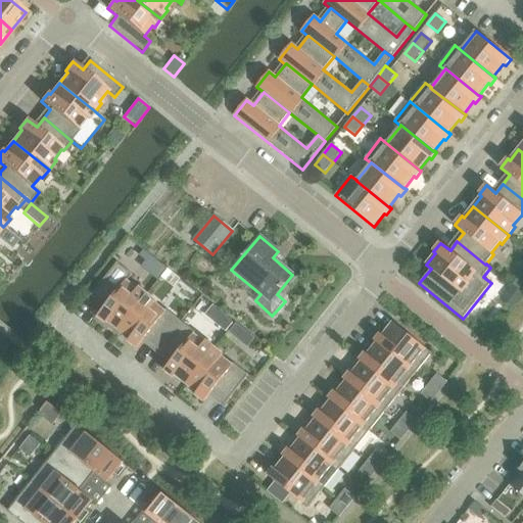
[(108,322),(119,331),(148,294),(139,288),(137,290),(128,282),(133,275),(117,263),(91,295),(105,307),(98,317),(106,324),(108,322)]
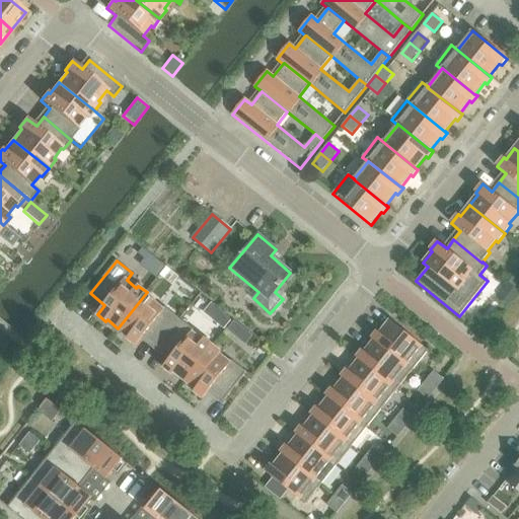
[(167,267),(161,275),(165,278),(171,270),(167,267)]
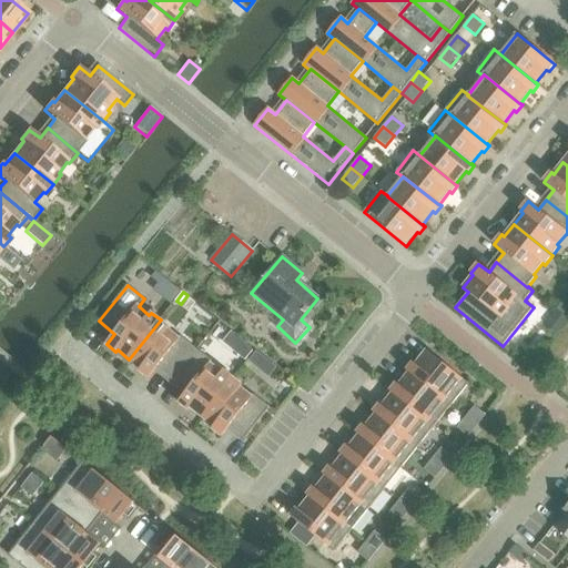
[(567,300),(566,298),(557,310),(567,317),(567,300)]
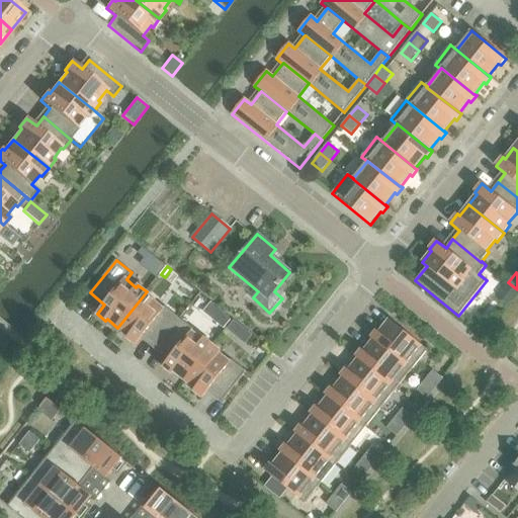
[(155,298),(147,291),(117,328),(128,336),(127,338),(136,345),(144,336),(157,346),(179,319),(165,307),(163,309),(153,300),(155,298)]
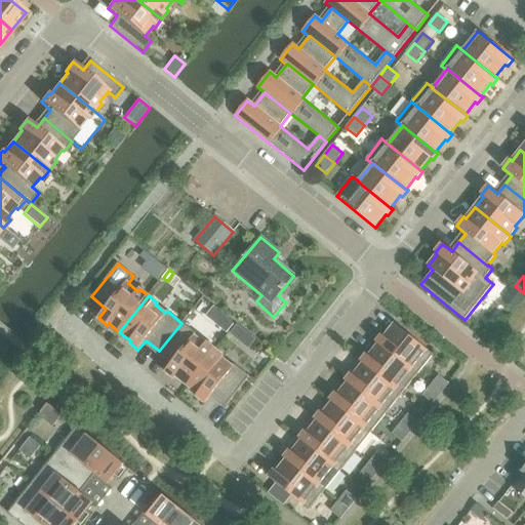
[(224,315),(216,325),(227,333),(234,324),(224,315)]
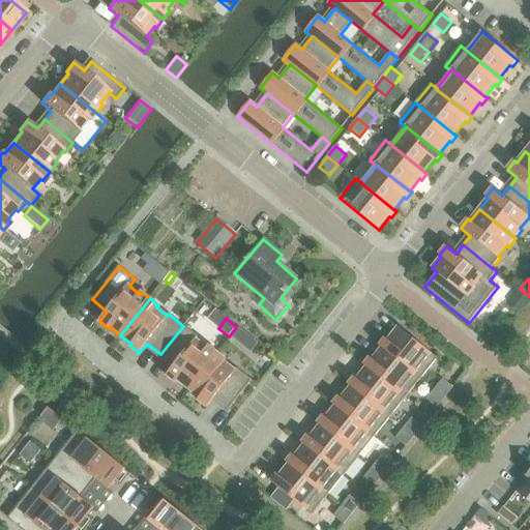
[(199,337),(183,326),(160,354),(175,365),(167,376),(176,382),(177,380),(188,389),(217,353),(209,346),(207,348),(197,340),(199,337)]
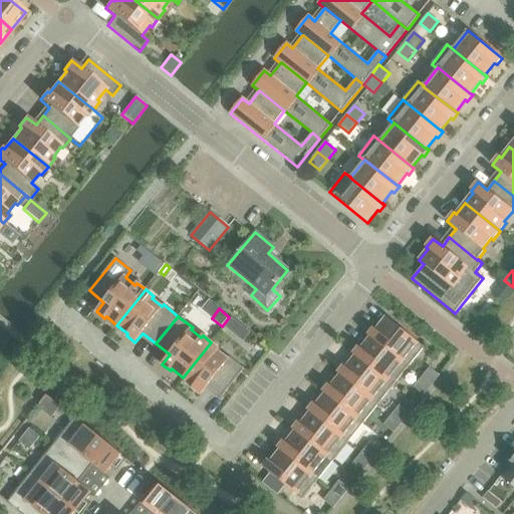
[(232,317),(225,326),(230,330),(237,321),(232,317)]
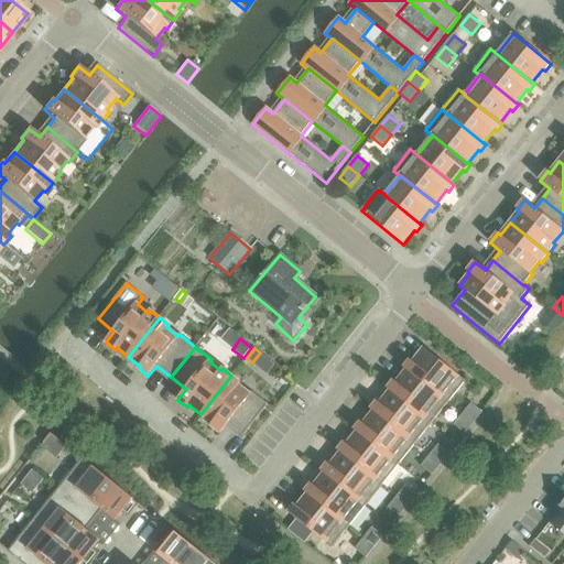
[(404,368),(407,370),(407,369),(448,403),(465,381),(424,348),(412,362),(410,360),(404,368)]
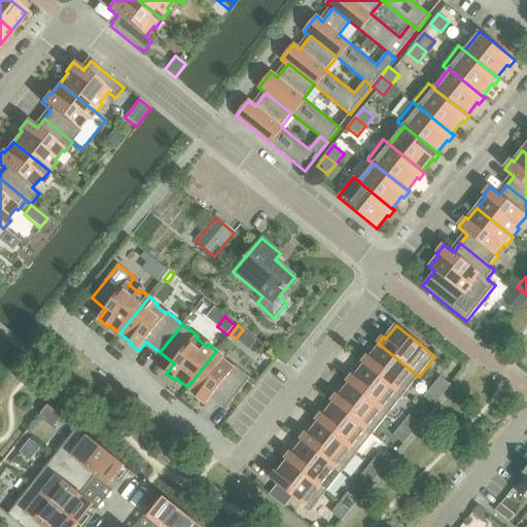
[(403,395),(419,377),(380,345),(380,346),(370,357),(367,356),(362,363),(364,365),(364,364),(403,395)]
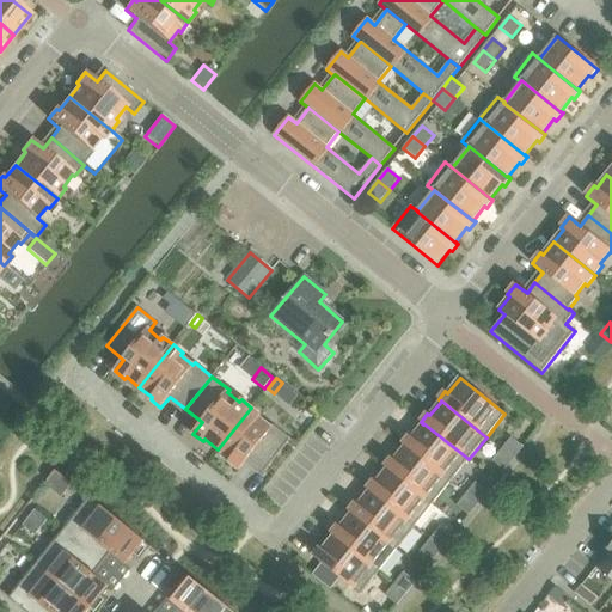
[(262,416),(251,408),(218,450),(231,460),(228,463),(239,471),(248,459),(264,472),(292,440),(273,426),(271,427),(259,418),(262,416)]
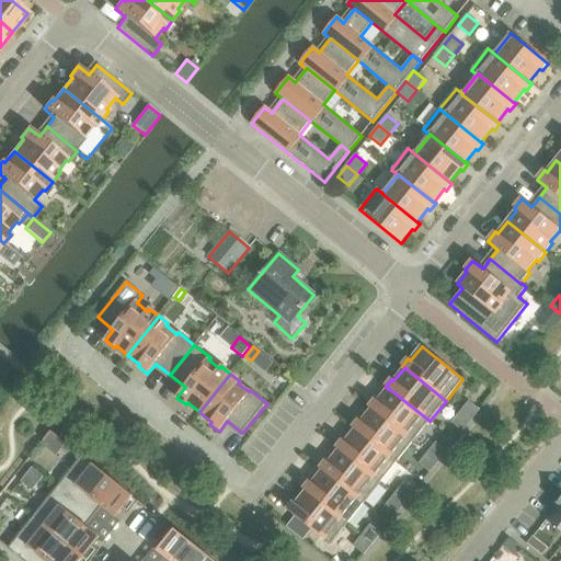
[(369,408),(371,409),(413,442),(430,421),(388,388),(388,389),(377,401),(375,399),(369,408)]
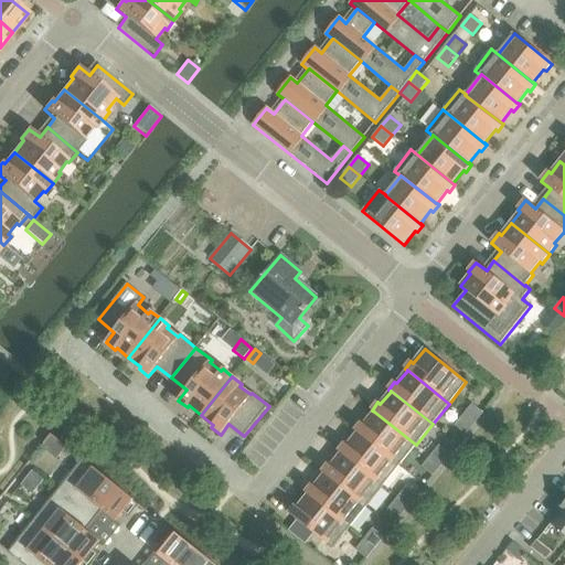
[(471,403),(462,414),(472,423),(481,412),(471,403)]
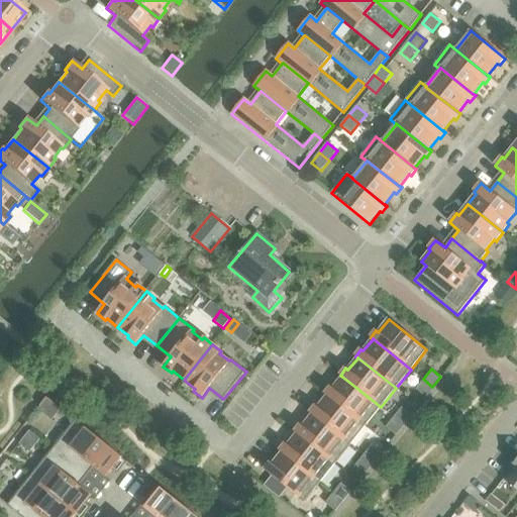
[(325,394),(327,396),(327,395),(366,426),(381,407),(342,377),(332,389),(330,387),(325,394)]
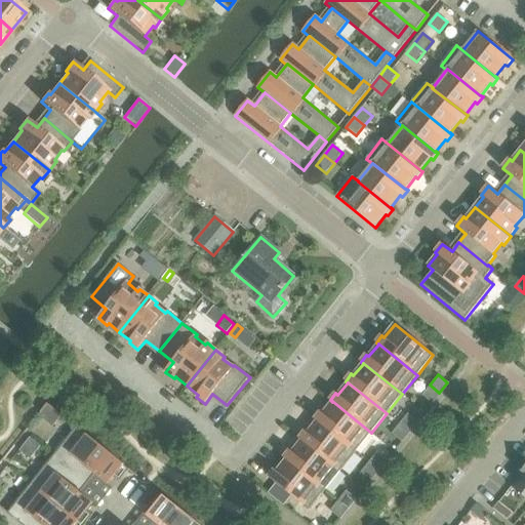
[(432,402),(439,393),(430,385),(422,395),(432,402)]
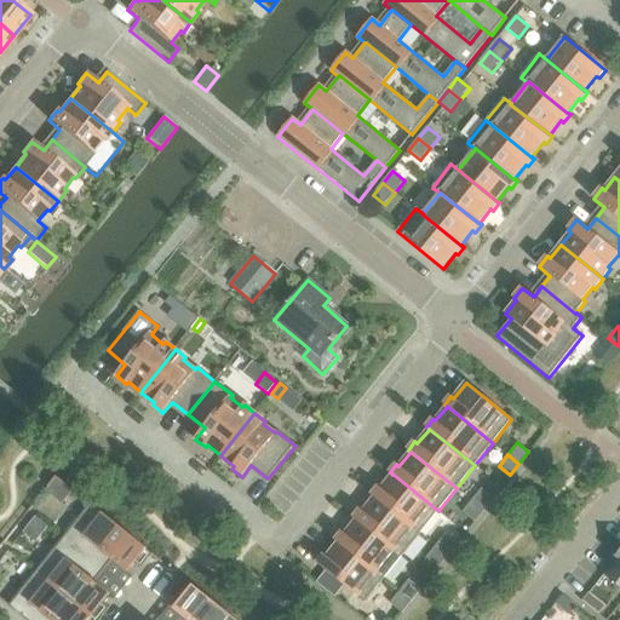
[(372,495),(374,498),(374,497),(420,534),(438,511),(392,474),(392,475),(382,489),(378,487),(372,495)]
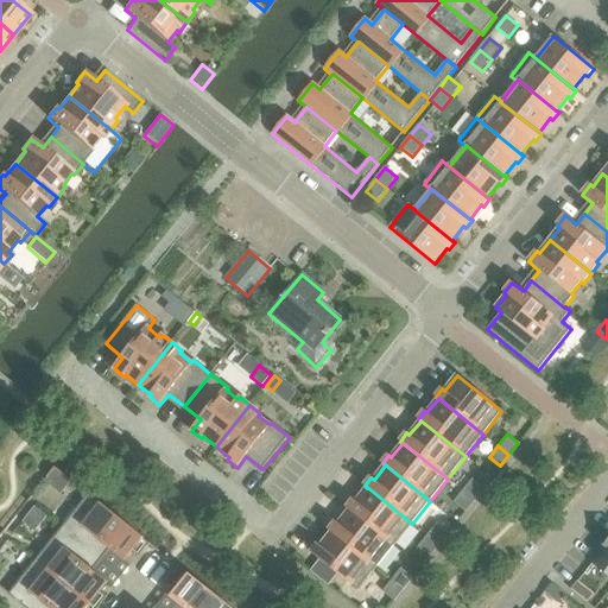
[(472,479),(462,491),(474,499),(482,488),(472,479)]
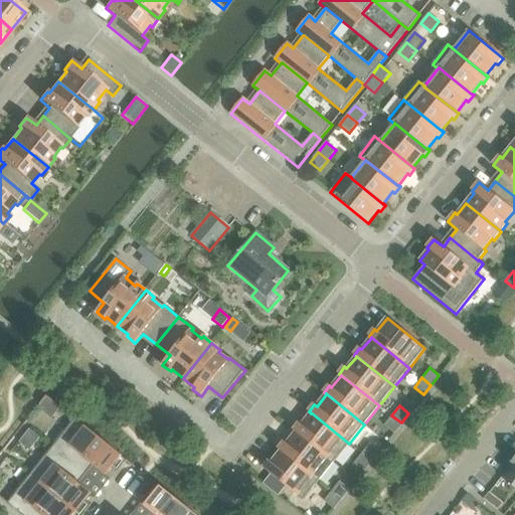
[(294,431),(296,433),(296,432),(334,462),(349,444),(311,412),(311,413),(302,424),(300,423),(294,431)]
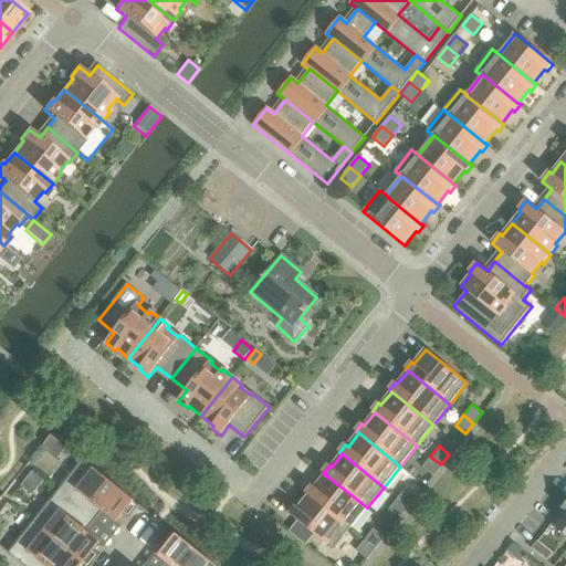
[(432,475),(441,464),(430,457),(422,468),(432,475)]
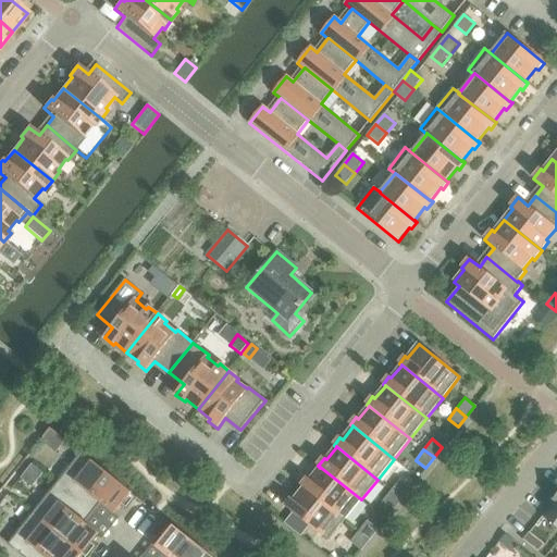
[(82,453),(57,484),(94,514),(101,503),(114,514),(121,506),(127,510),(137,498),(82,453)]
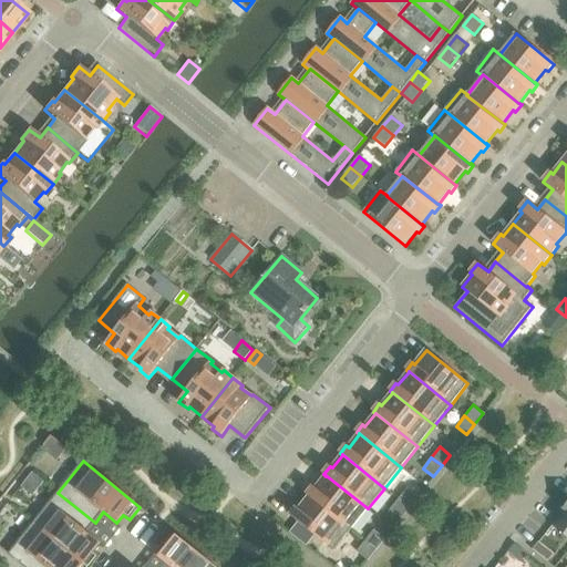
[(307,495),(309,496),(351,529),(368,508),(326,475),(326,476),(316,488),(313,486),(307,495)]
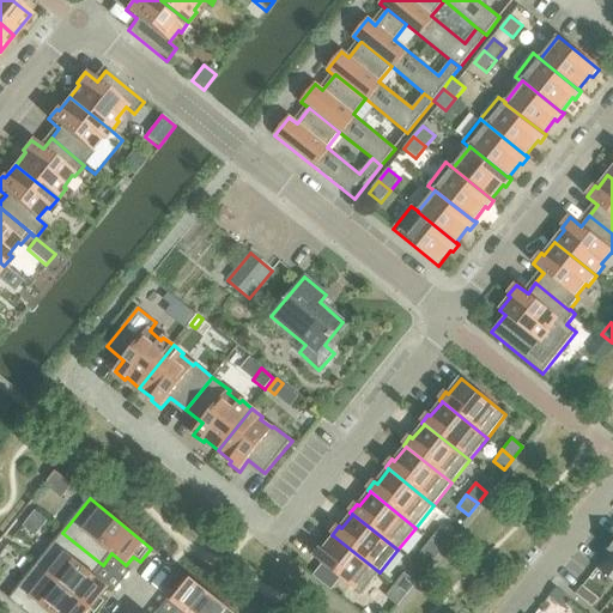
[(439,527),(430,540),(442,548),(451,536),(439,527)]
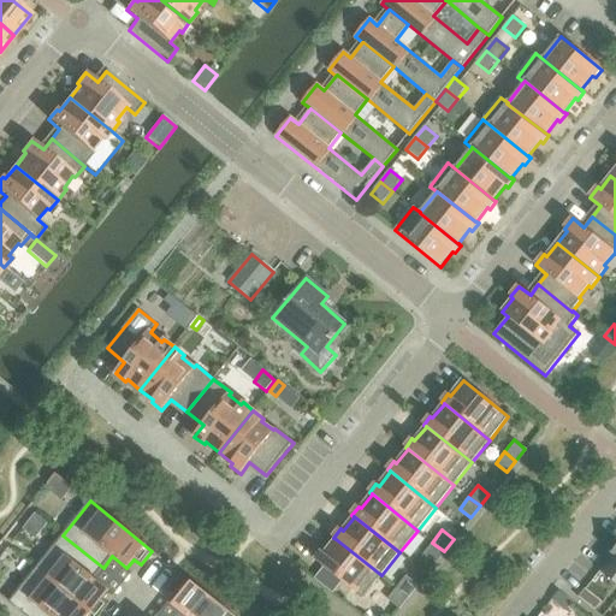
[(94,579),(104,568),(63,535),(36,568),(95,615),(99,615),(108,604),(102,599),(108,591),(94,579)]
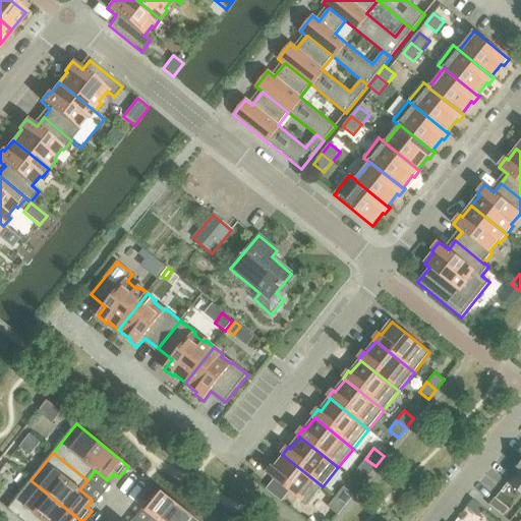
[(307,506),(323,486),(284,456),(275,468),(273,466),(267,473),(274,479),(289,493),(307,506)]
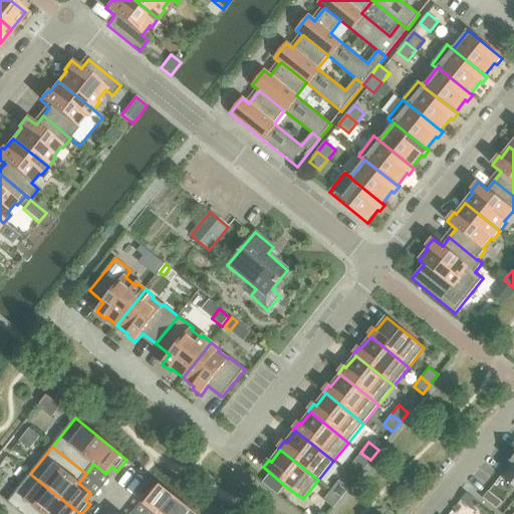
[(362,469),(370,460),(360,453),(353,462),(362,469)]
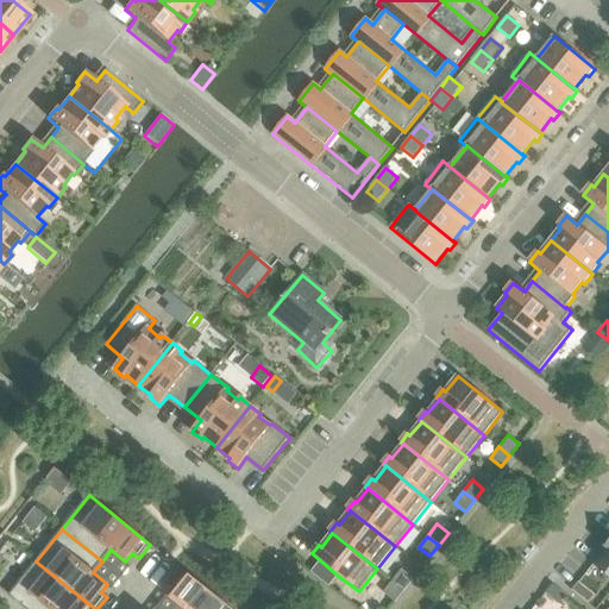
[(608,576),(608,544),(607,547),(608,548),(608,550),(596,566),(608,576)]
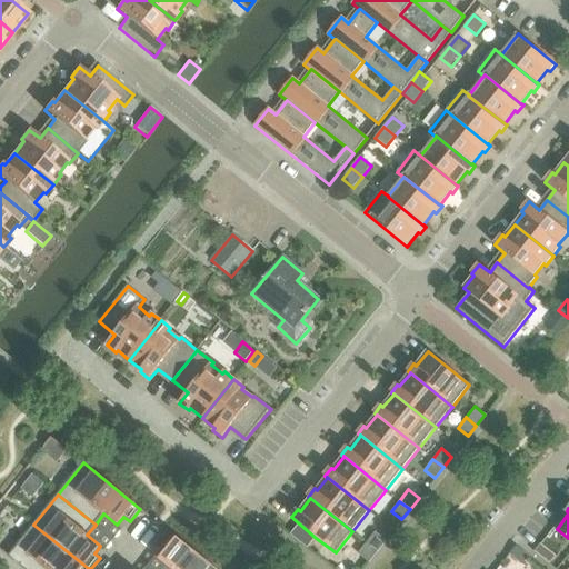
[(299,523),(291,535),(308,548),(316,538),(299,523)]
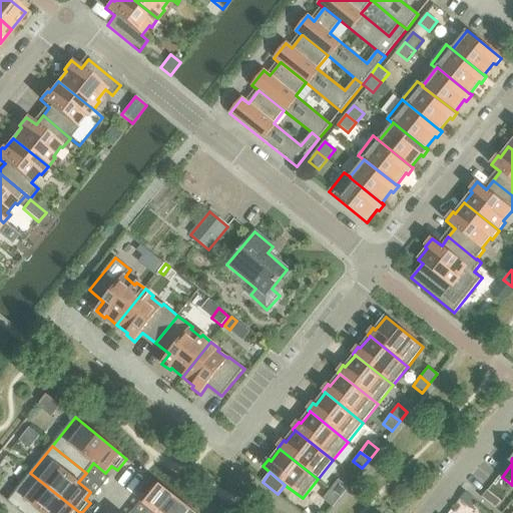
[(79,512),(30,473),(7,502),(21,512),(79,512)]
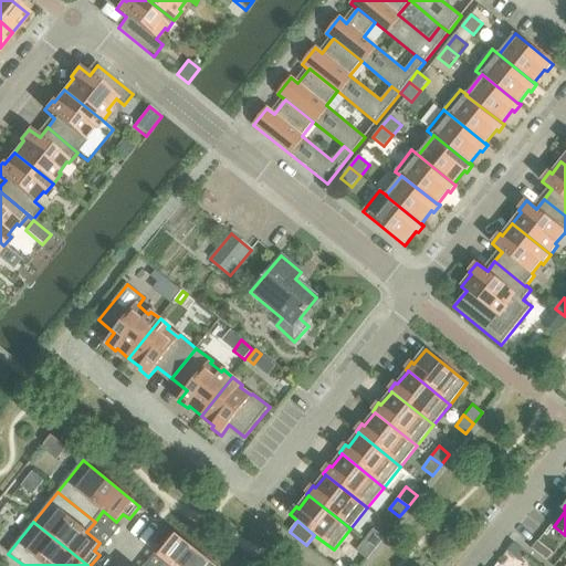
[(373,530),(364,540),(374,547),(383,537),(373,530)]
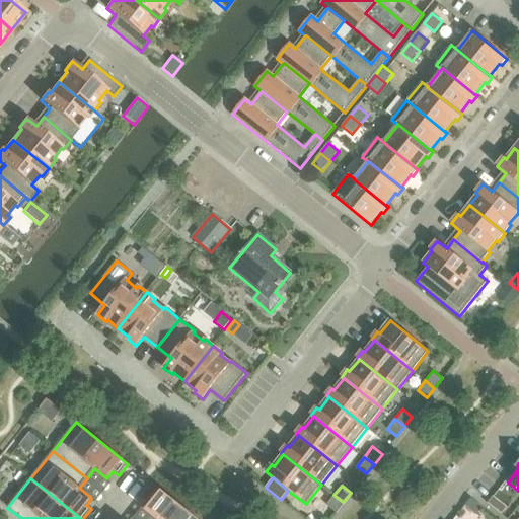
[(157,518),(197,518),(157,488),(148,500),(153,504),(147,511),(157,518)]
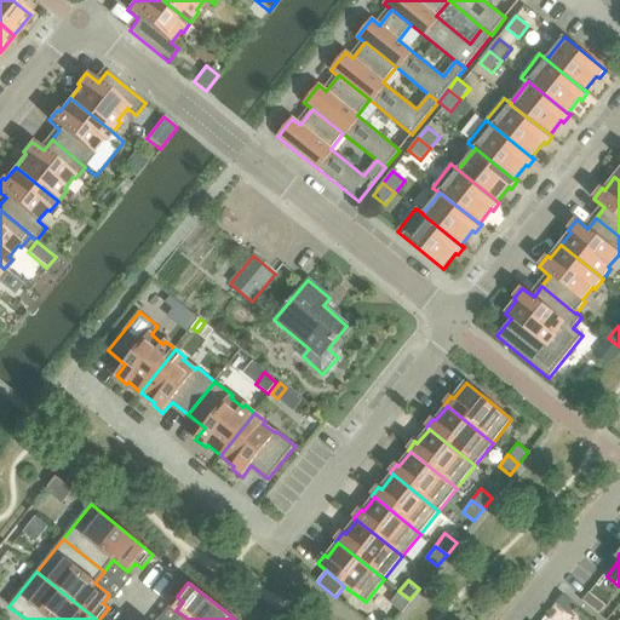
[(401,612),(409,600),(399,591),(390,603),(401,612)]
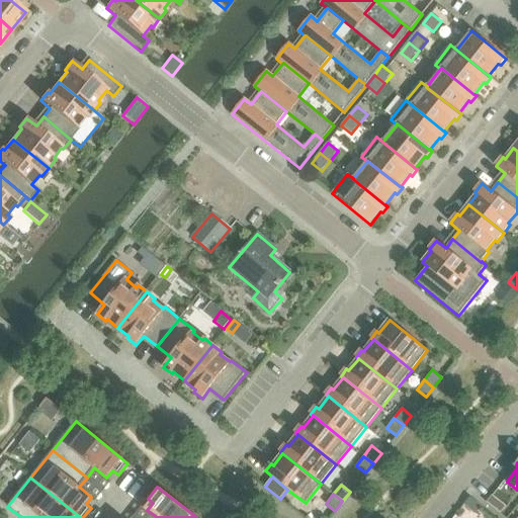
[(493,495),(487,503),(501,514),(506,507),(493,495)]
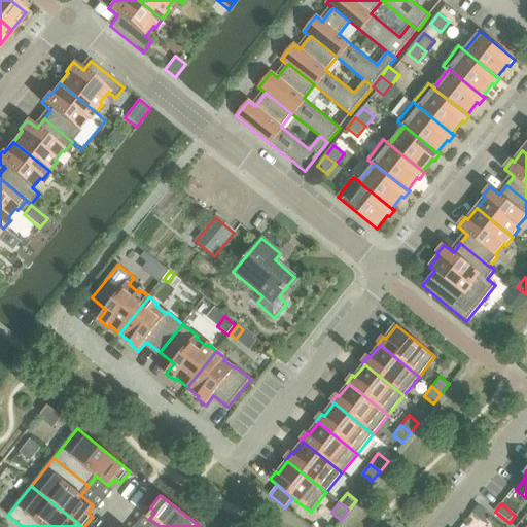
[(477,504),(470,513),(484,524),(491,515),(477,504)]
